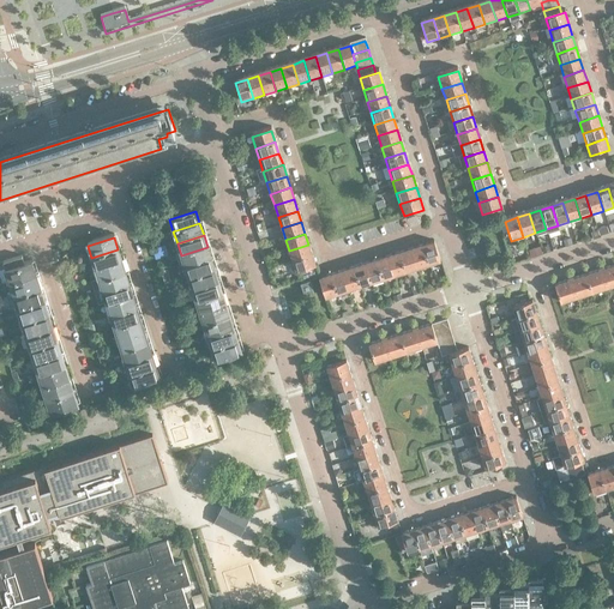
[(312,257),(308,245),(289,251),(293,263),(312,257)]
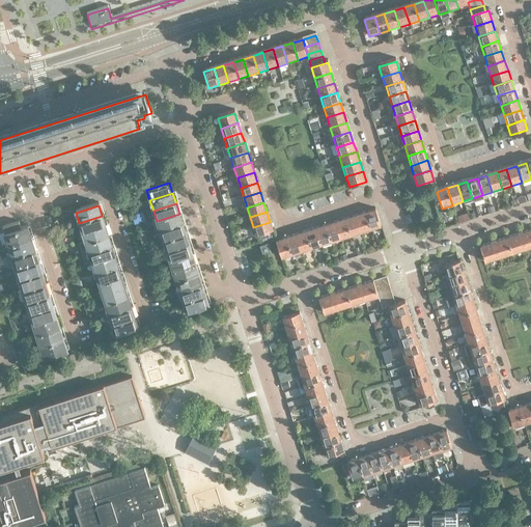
[(381,228),(378,218),(375,212),(365,215),(370,231),(381,228)]
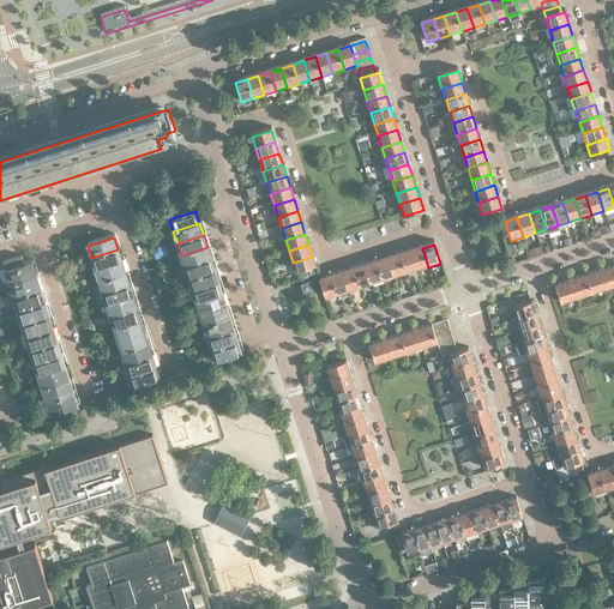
[(211,259),(208,247),(181,255),(185,267),(211,259)]
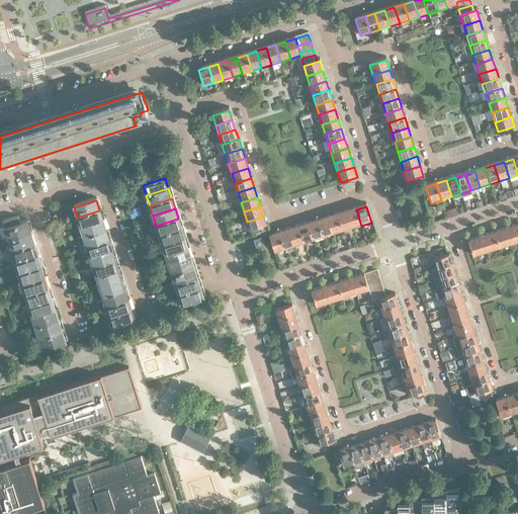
[(361,226),(356,209),(347,212),(352,229),(361,226)]
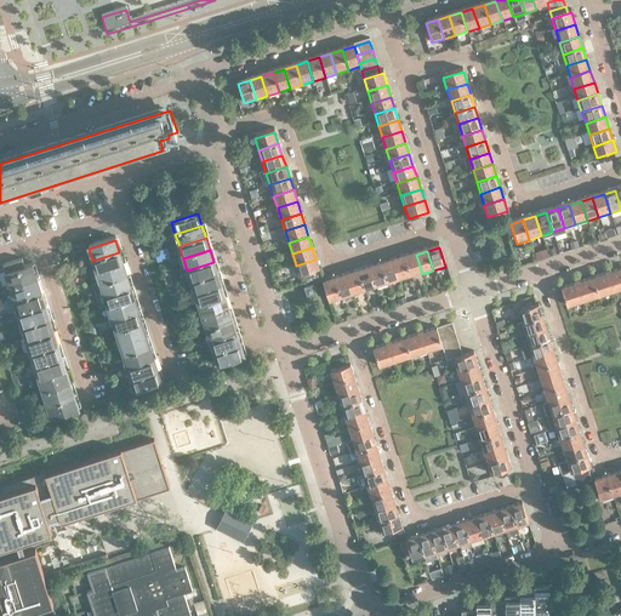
[(123,264),(119,252),(92,261),(96,273),(123,264)]
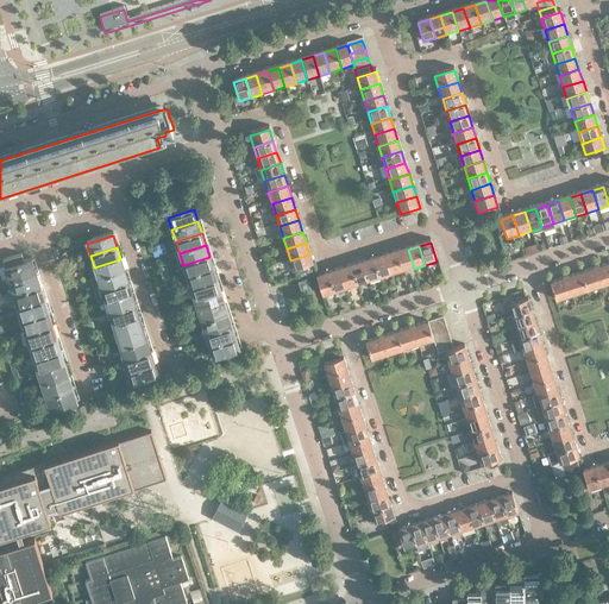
[(414,269),(408,250),(396,253),(402,272),(414,269)]
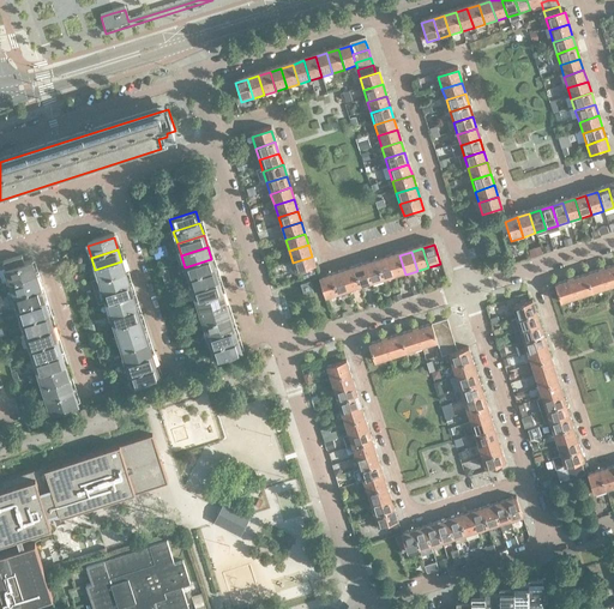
[(405,275),(399,255),(389,259),(395,278),(405,275)]
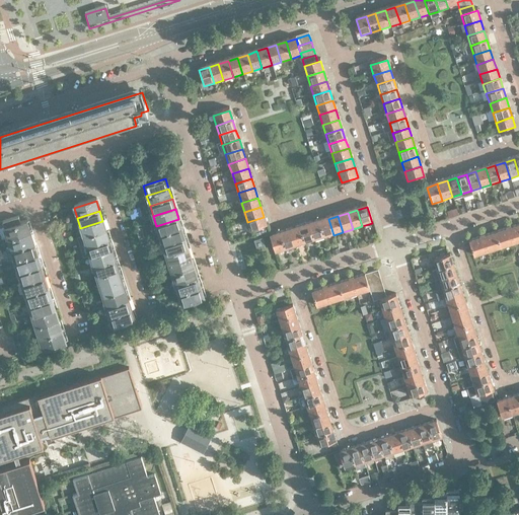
[(267,226),(264,217),(247,222),(250,232),(267,226)]
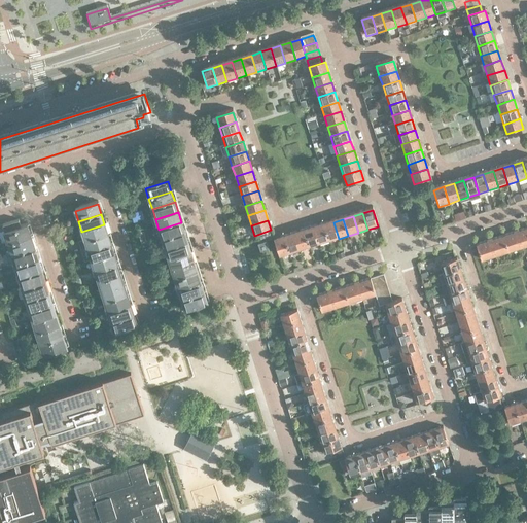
[(184,233),(181,222),(159,230),(162,240),(184,233)]
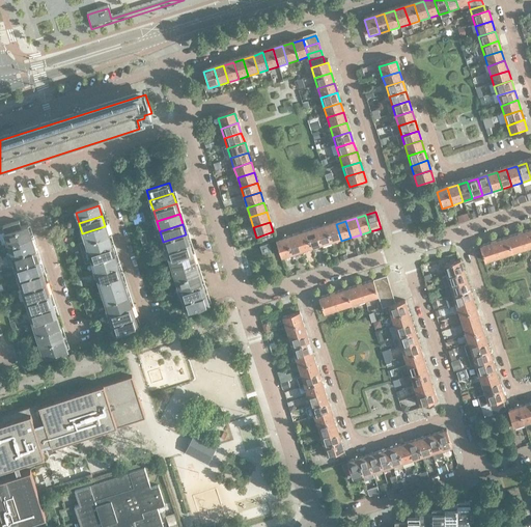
[(341,241),(336,224),(326,227),(331,244),(341,241)]
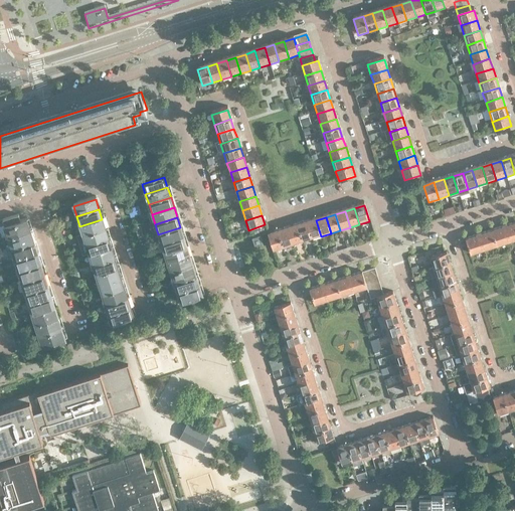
[(105,229),(102,219),(79,226),(83,236),(105,229)]
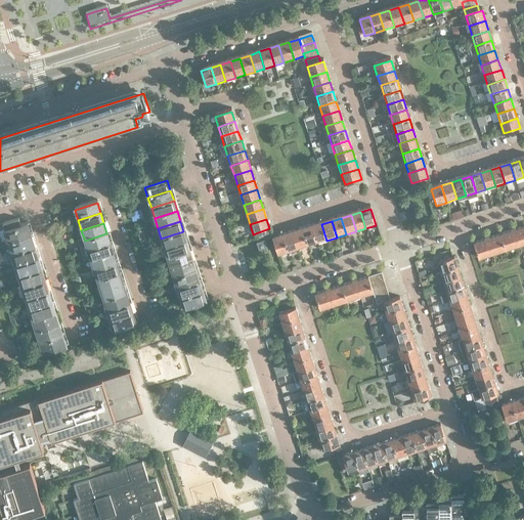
[(326,241),(321,224),(311,227),(317,244),(326,241)]
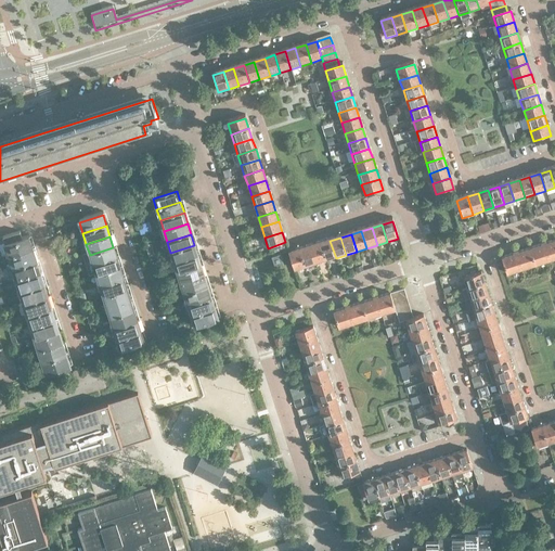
[(33,251),(29,239),(4,246),(4,247),(8,258),(33,251)]
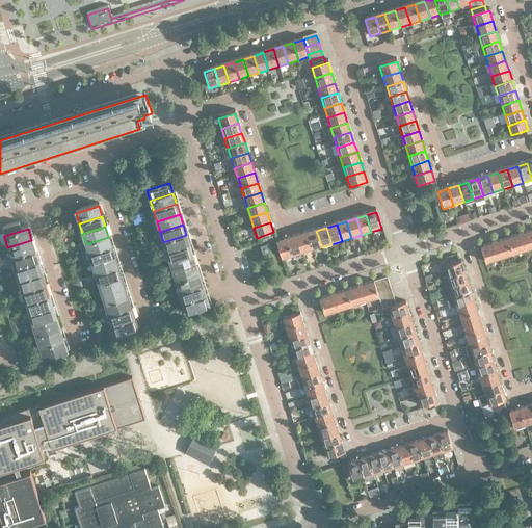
[(322,247),(316,231),(307,234),(312,251),(322,247)]
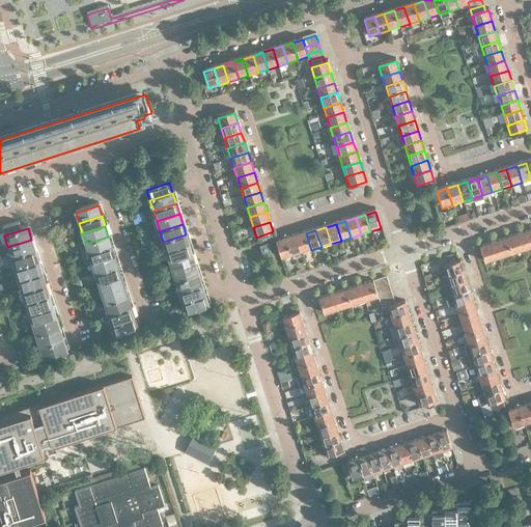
[(530,231),(523,234),(523,233),(518,234),(518,237),(507,240),(512,255),(530,248),(530,231)]
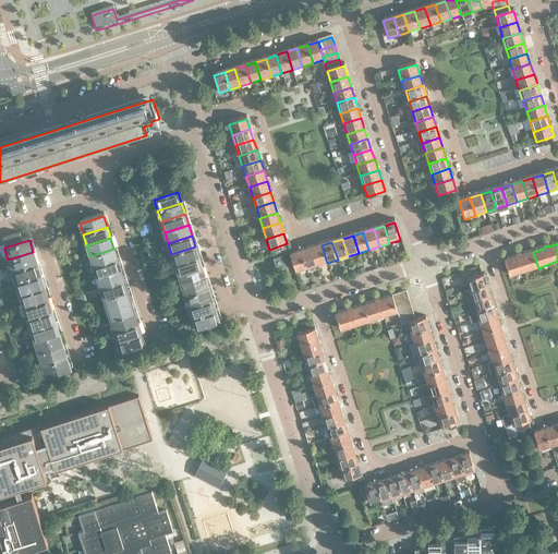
[(327,263),(322,245),(311,249),(317,266),(327,263)]
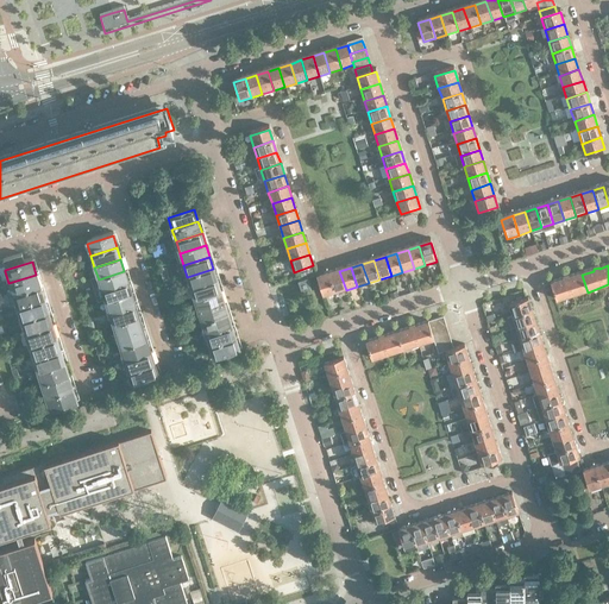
[(217,281),(213,269),(187,277),(190,289),(217,281)]
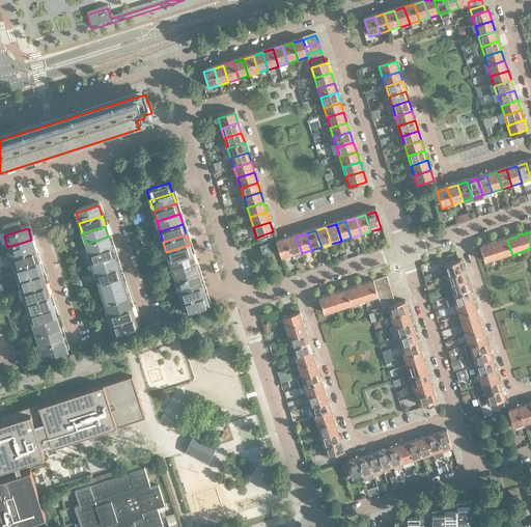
[(112,247),(108,237),(86,244),(89,254),(112,247)]
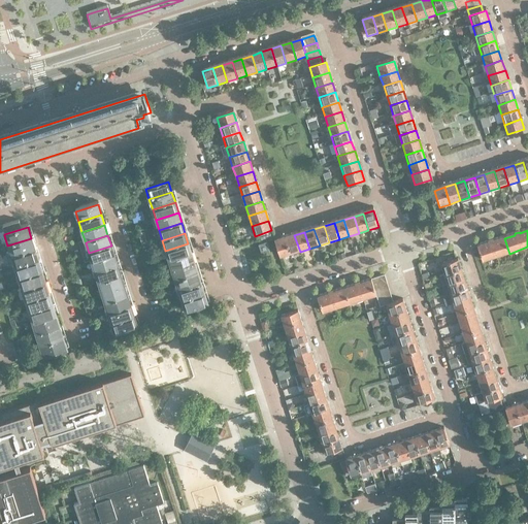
[(300,252),(294,235),(285,238),(290,255),(300,252)]
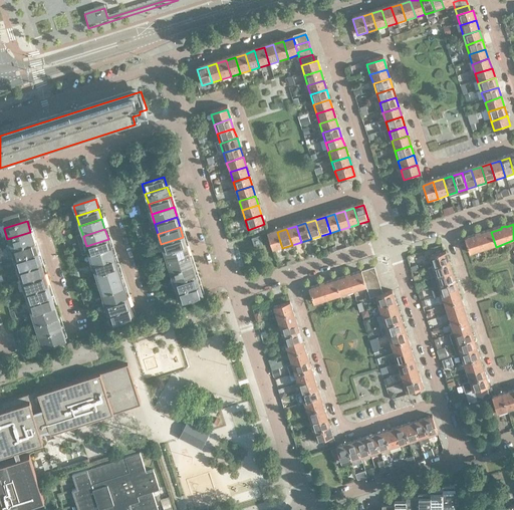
[(34,243),(30,232),(7,239),(11,250),(34,243)]
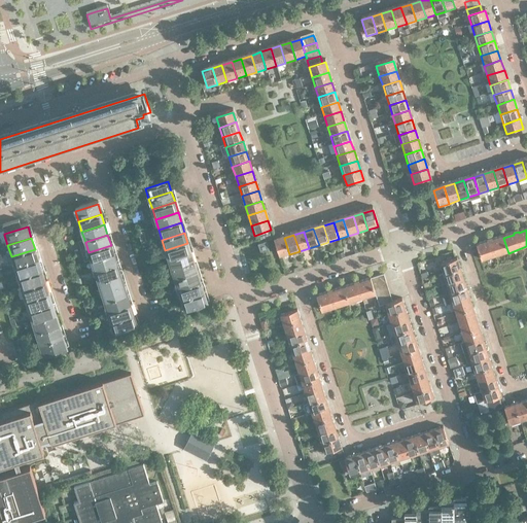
[(289,254),(284,238),(274,241),(279,258),(289,254)]
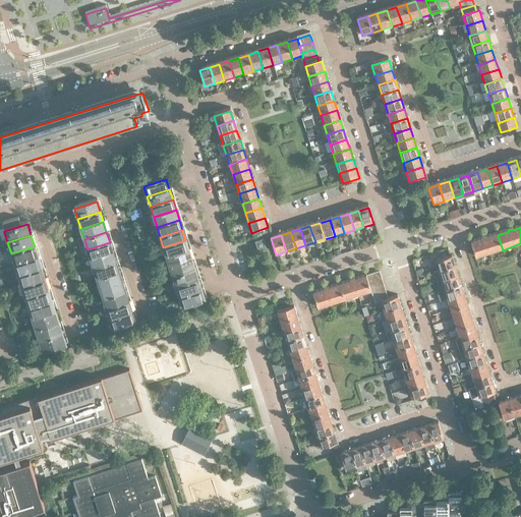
[(503,250),(498,235),(486,238),(486,237),(481,239),(481,240),(471,244),(475,259),(503,250)]
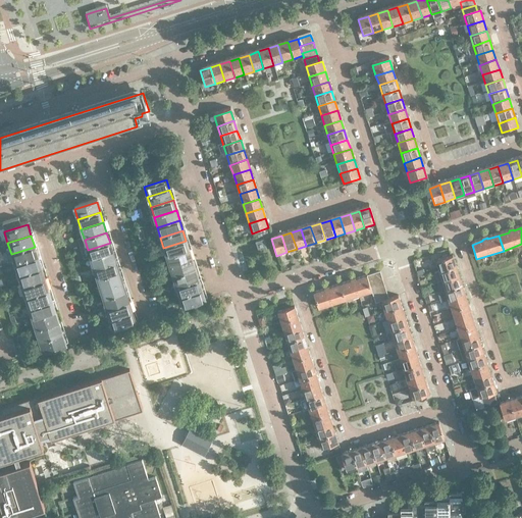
[(189,251),(186,241),(163,248),(167,258),(189,251)]
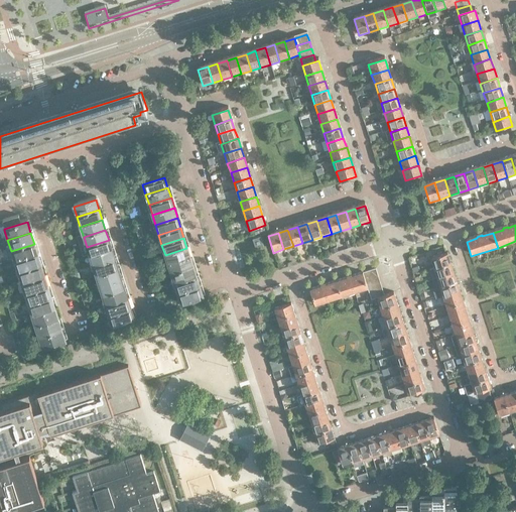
[(263,248),(260,239),(252,241),(255,251),(263,248)]
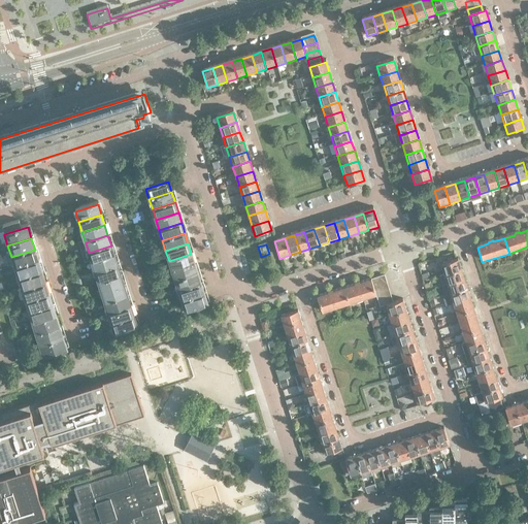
[(114,256),(111,246),(89,253),(92,263),(114,256)]
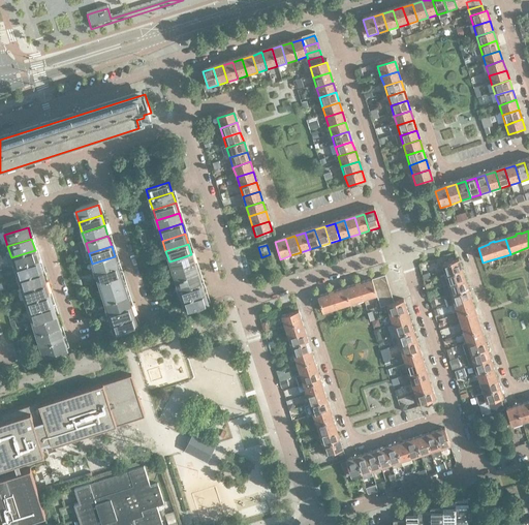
[(38,261),(35,250),(11,257),(14,269),(38,261)]
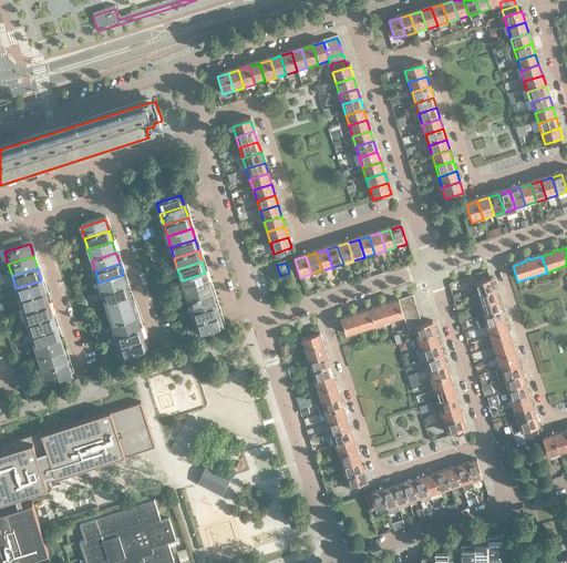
[(209,284),(205,273),(182,280),(185,292),(209,284)]
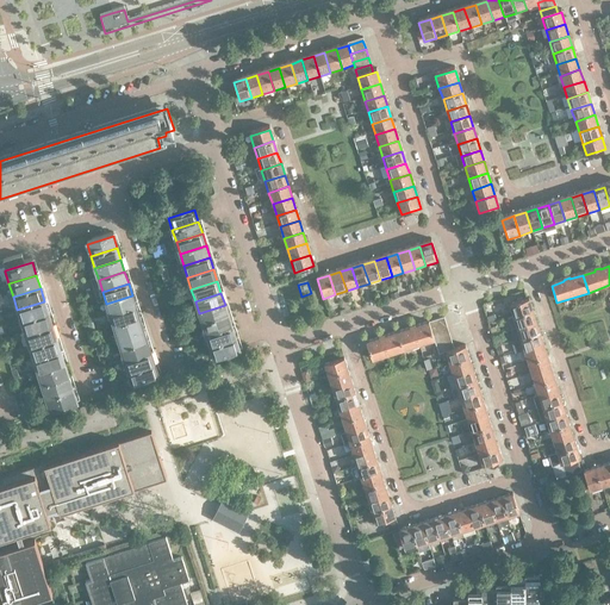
[(136,307),(132,295),(106,304),(110,316),(136,307)]
